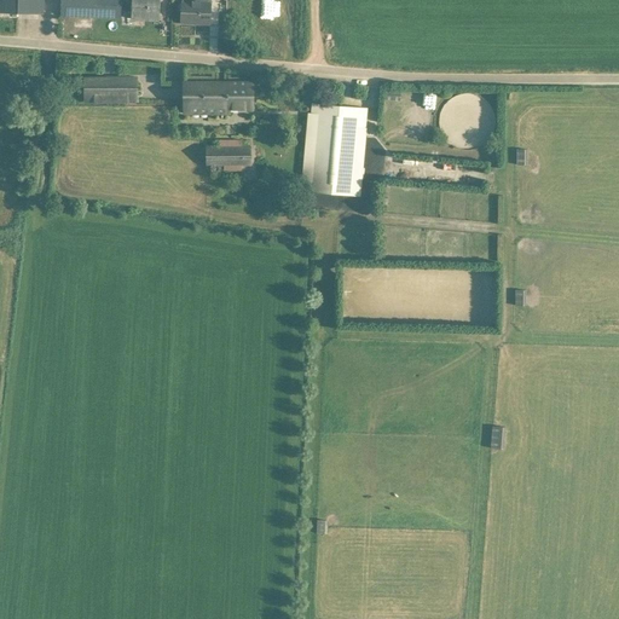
[(57,0),(57,17),(119,19),(119,0),(57,0)]
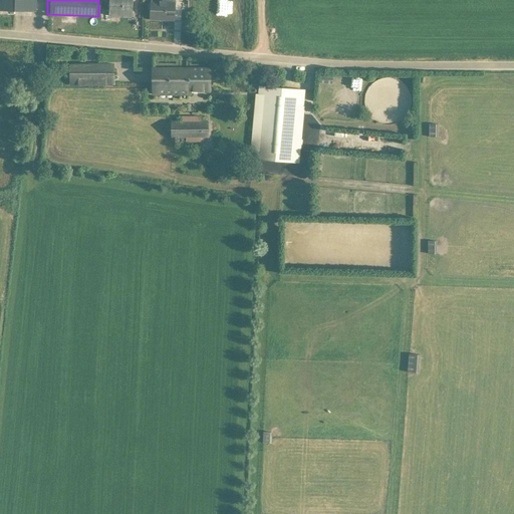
[(130,0),(110,0),(111,14),(131,13),(130,0)]
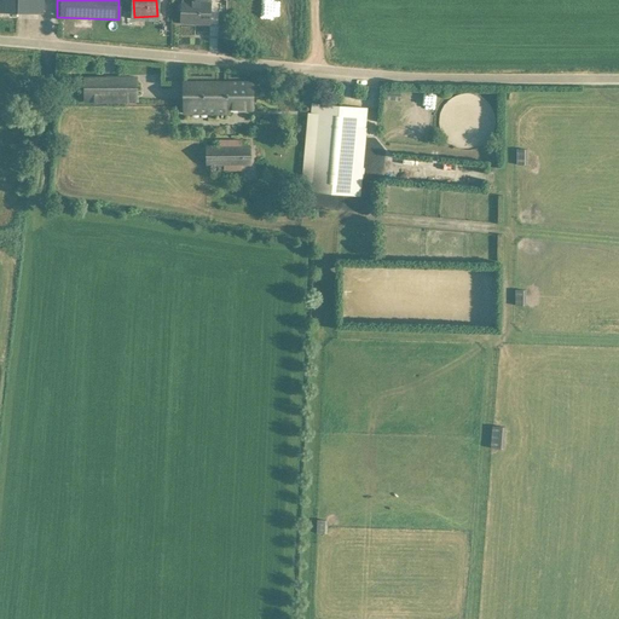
[(178,0),(178,24),(209,25),(209,0),(178,0)]
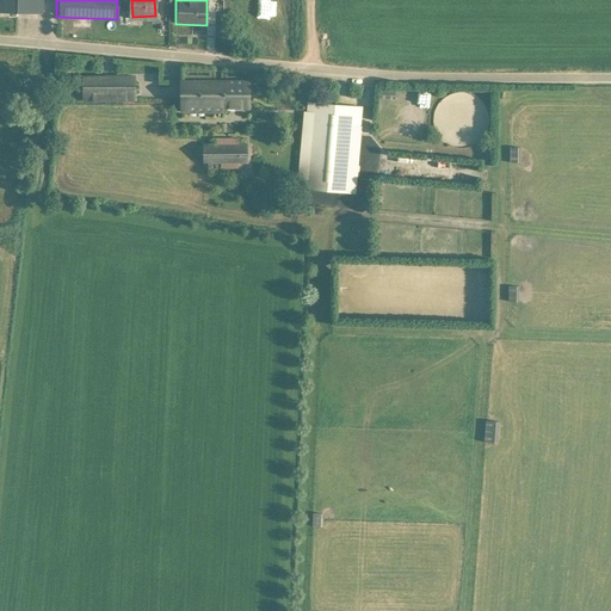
[(247,112),(247,79),(177,78),(176,111),(247,112)]
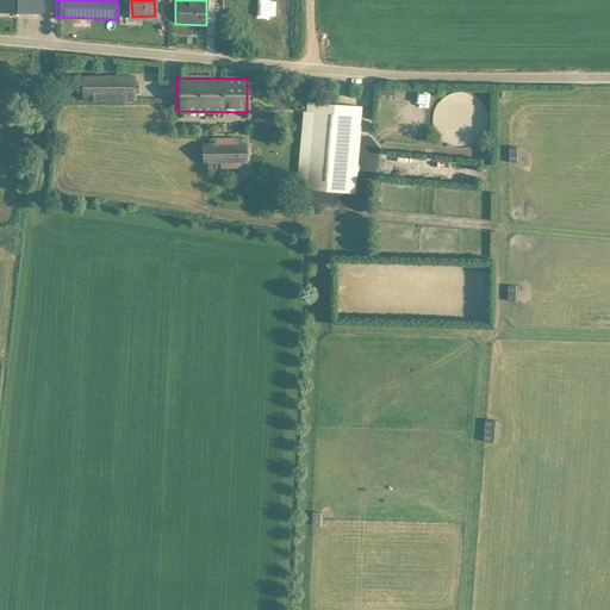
[(135,81),(82,81),(82,106),(135,106),(135,81)]
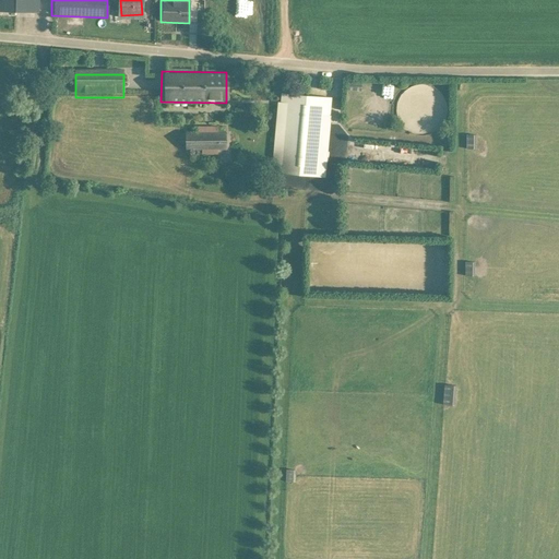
[(277,171),(324,176),(330,97),(282,94),(282,96),(271,95),(270,104),(282,105),(277,171)]
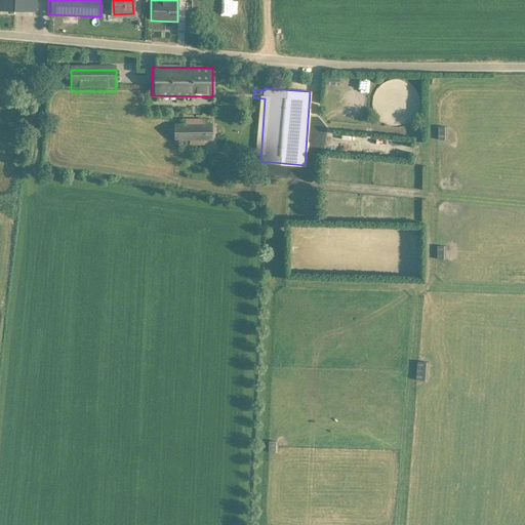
[(434,138),(442,138),(442,124),(433,124),(434,138)]
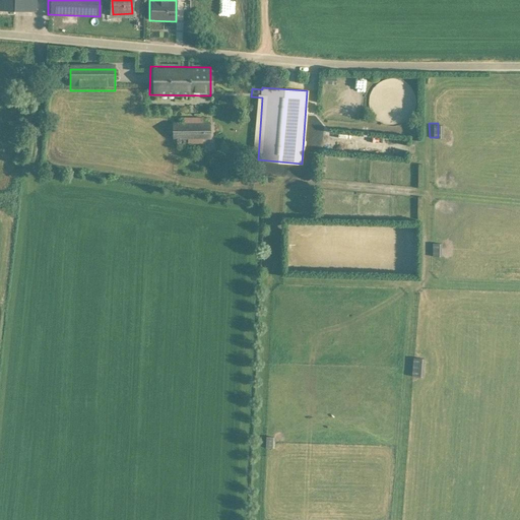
[(175,125),(176,137),(211,136),(211,124),(175,125)]
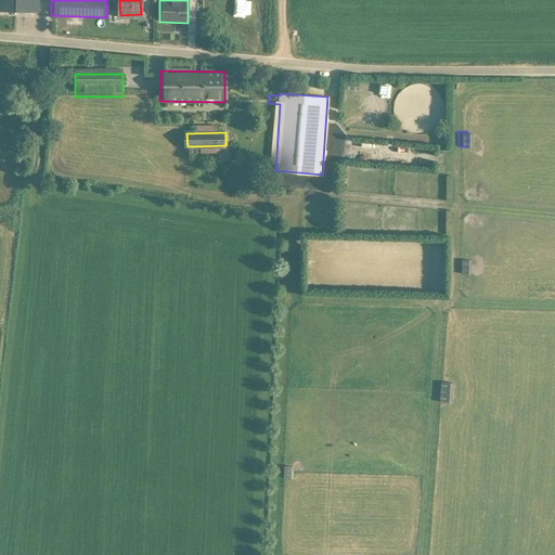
[(466,256),(456,256),(456,271),(466,271),(466,256)]
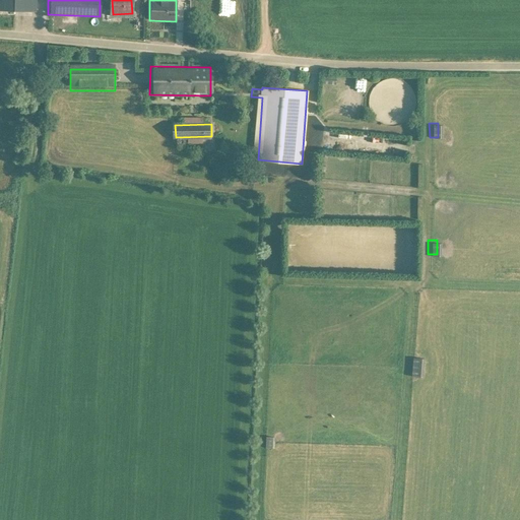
[(418,355),(408,355),(407,375),(418,375),(418,355)]
